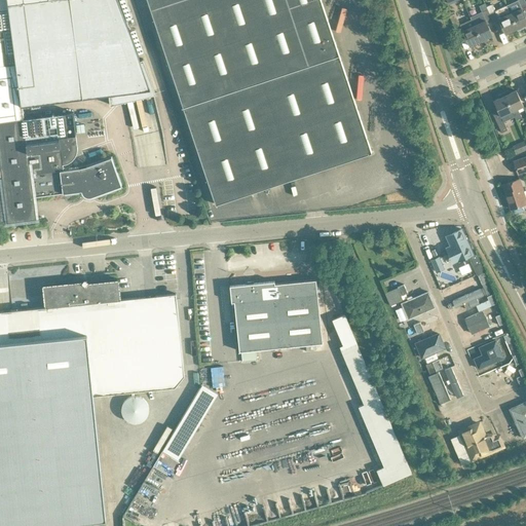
[(118,0),(0,0),(0,222),(42,218),(42,217),(36,217),(34,197),(90,189),(94,196),(121,186),(111,157),(86,166),(79,167),(64,170),(63,164),(64,164),(66,163),(67,163),(68,162),(70,162),(71,161),(73,159),(74,157),(75,156),(76,155),(76,154),(77,153),(77,151),(77,150),(77,149),(77,148),(77,147),(77,145),(73,145),(72,136),(76,135),(73,112),(31,117),(24,118),(22,105),(109,94),(110,105),(156,94),(143,59),(140,60),(118,0)]
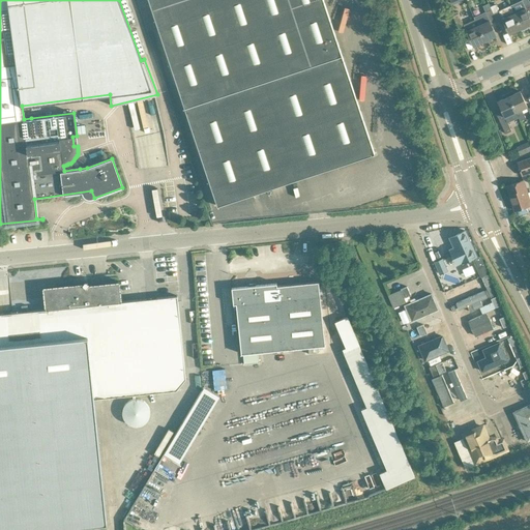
[(148,0),(217,206),(375,153),(323,0),(148,0)]
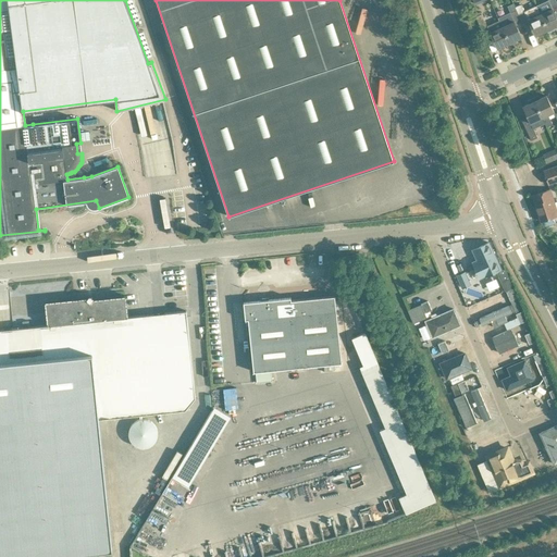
[(386,0),(379,0),(378,0),(379,21),(387,21),(386,0)]
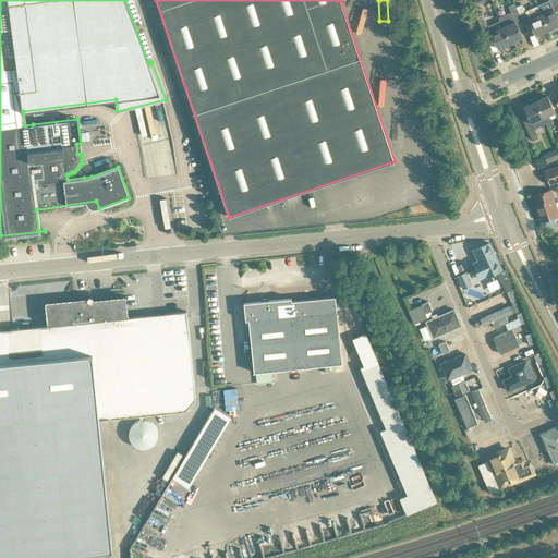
[(557,19),(555,13),(557,11),(557,4),(556,0),(550,0),(549,0),(554,9),(542,14),(548,31),(549,33),(555,29),(554,27),(557,25),(557,19)]
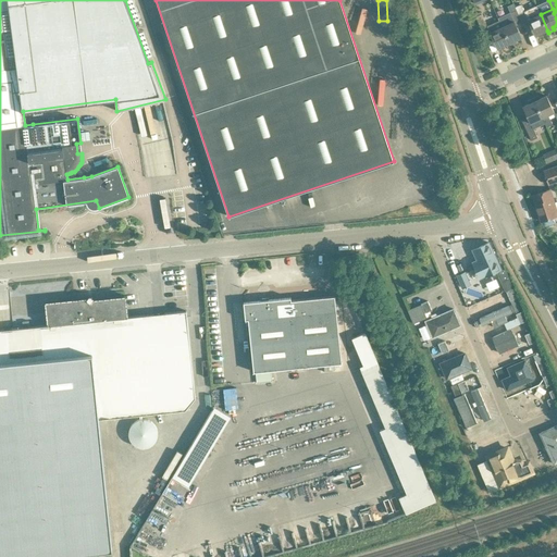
[(516,25),(522,23),(515,8),(514,3),(507,7),(514,21),(502,26),(509,42),(510,45),(516,42),(515,40),(521,37),(516,25)]
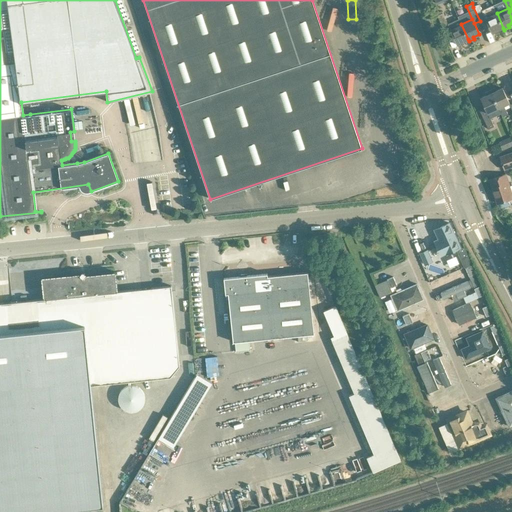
[(503,28),(497,13),(493,5),(481,10),(479,4),(473,7),(480,21),(481,25),(487,22),(492,33),(503,28)]
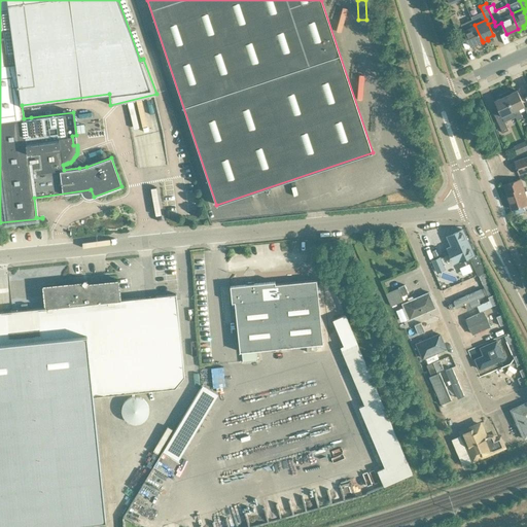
[(482,40),(475,25),(472,20),(461,25),(455,13),(450,15),(460,37),(465,35),(466,38),(467,38),(470,45),(482,40)]
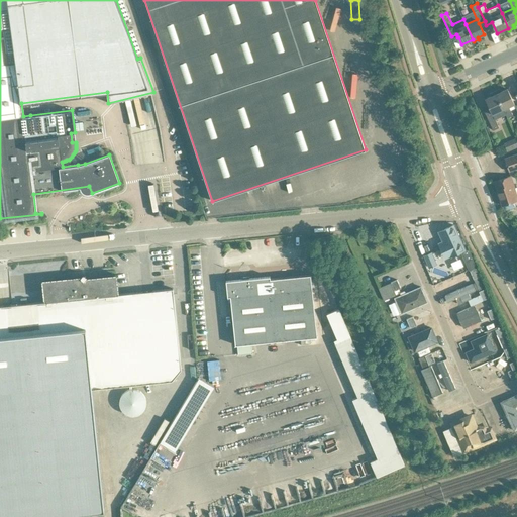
[(351,23),(353,31),(365,28),(363,20),(351,23)]
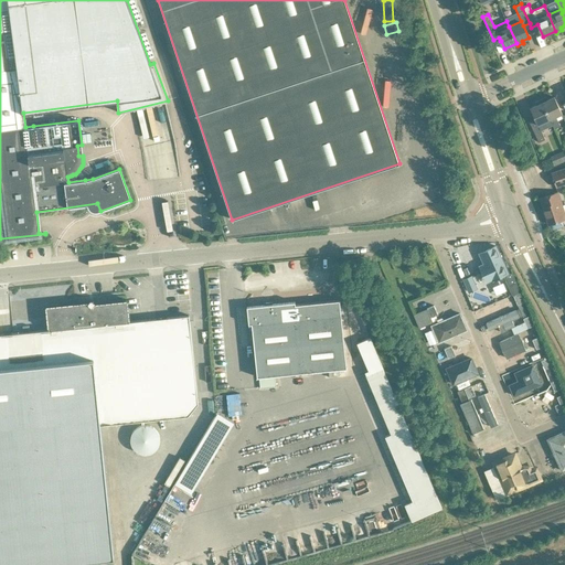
[(412,108),(424,106),(422,91),(408,93),(412,108)]
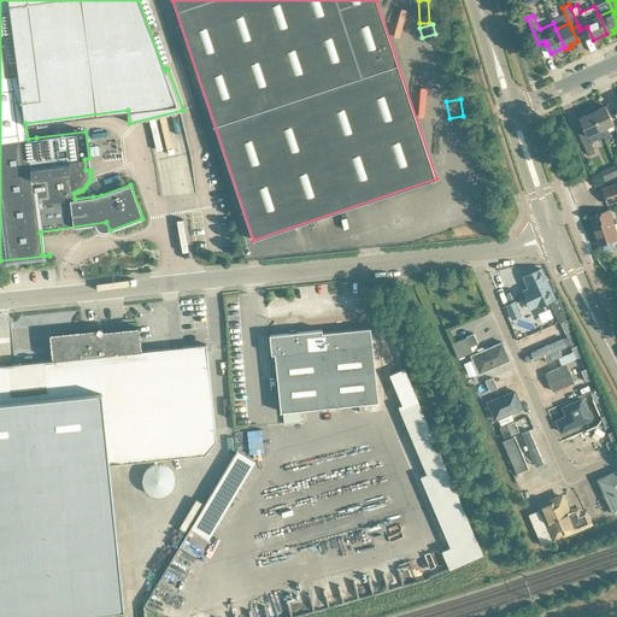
[(597,106),(591,109),(600,130),(605,140),(611,137),(606,128),(613,124),(605,106),(598,109),(597,106)]
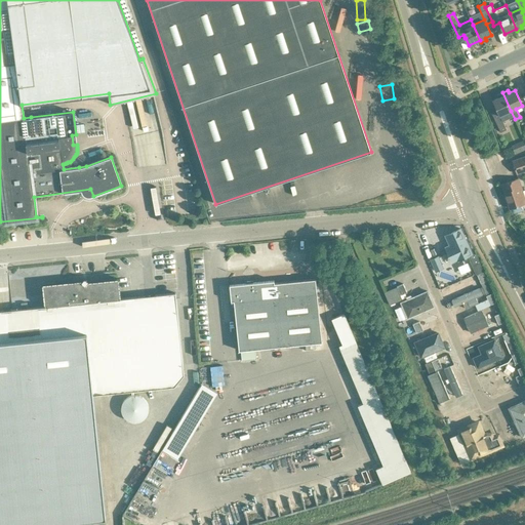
[(511,111),(502,92),(497,95),(498,97),(492,101),(497,110),(491,113),(500,132),(507,129),(500,118),(499,116),(506,113),(508,119),(513,116),(515,119),(511,111)]
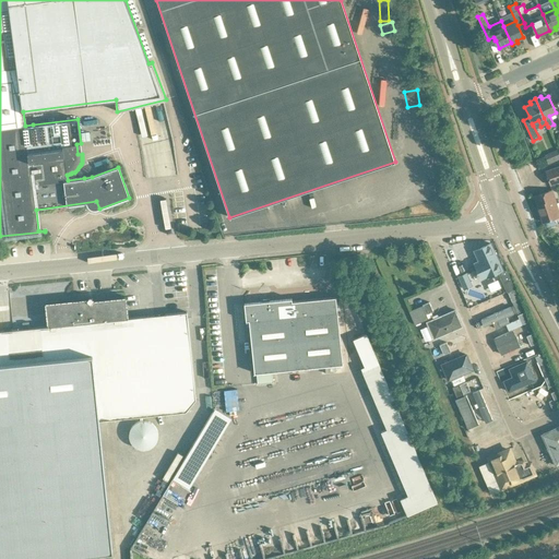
[(424,158),(438,154),(436,144),(420,149),(424,158)]
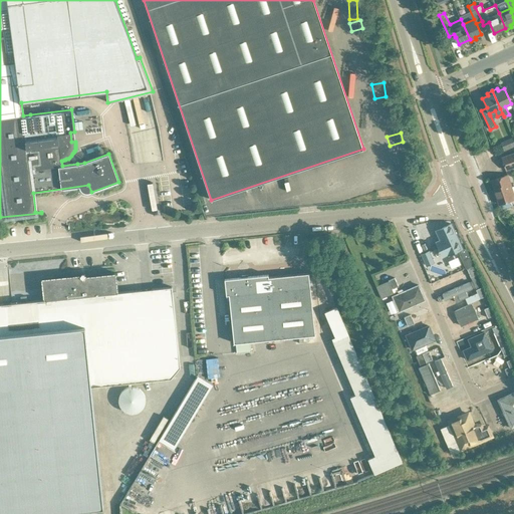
[(513,167),(513,153),(501,158),(506,170),(513,167)]
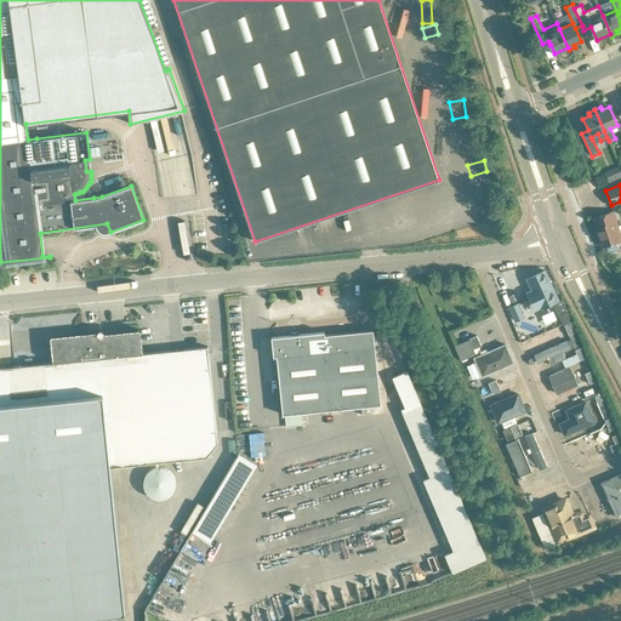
[(611,237),(602,240),(609,260),(620,255),(620,212),(620,214),(604,220),(607,224),(611,237)]
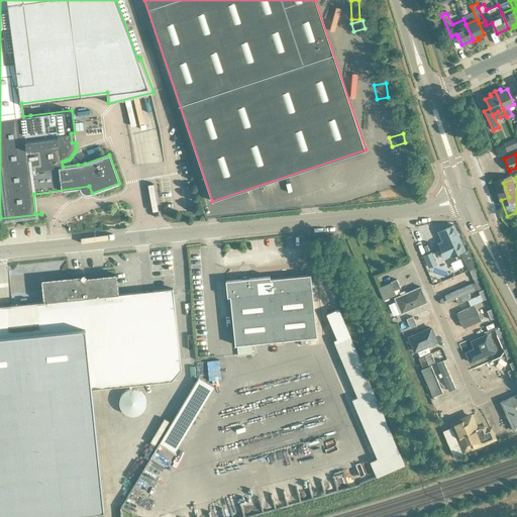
[(444,257),(461,250),(451,226),(434,232),(444,257)]
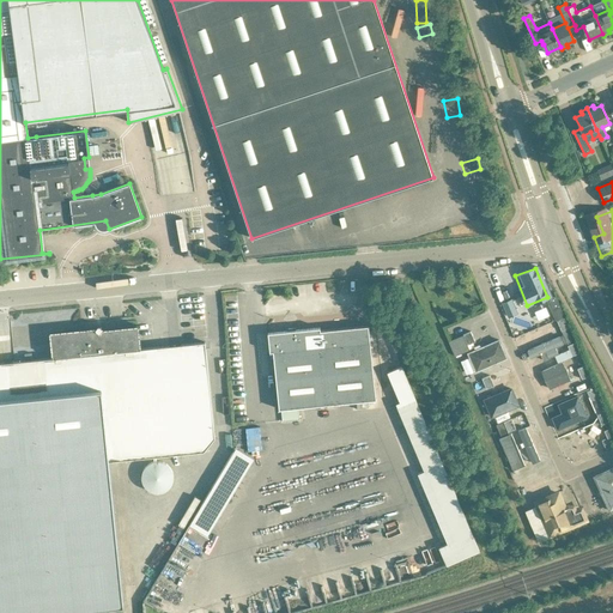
[(552,310),(560,307),(556,296),(548,299),(552,310)]
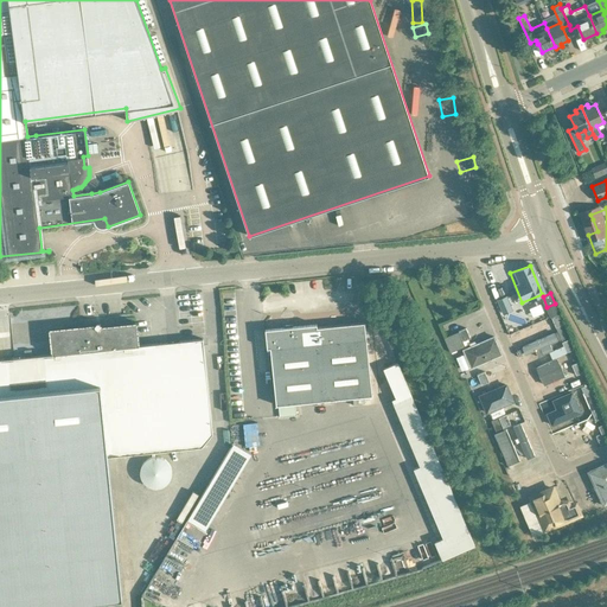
[(498,301),(504,314),(512,310),(506,296),(498,301)]
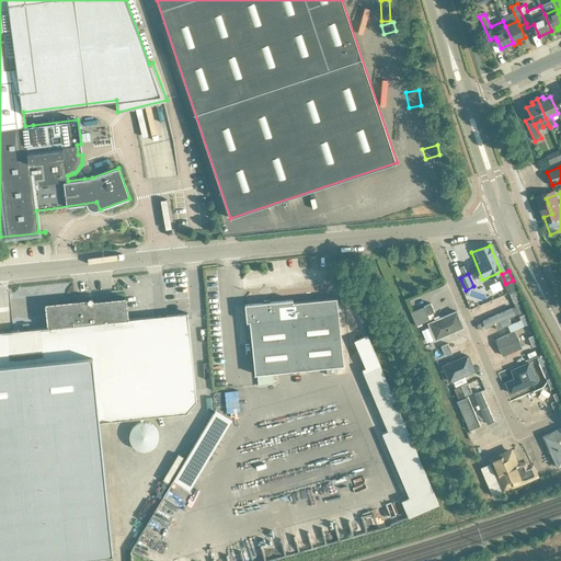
[(516,290),(513,281),(505,284),(510,293),(516,290)]
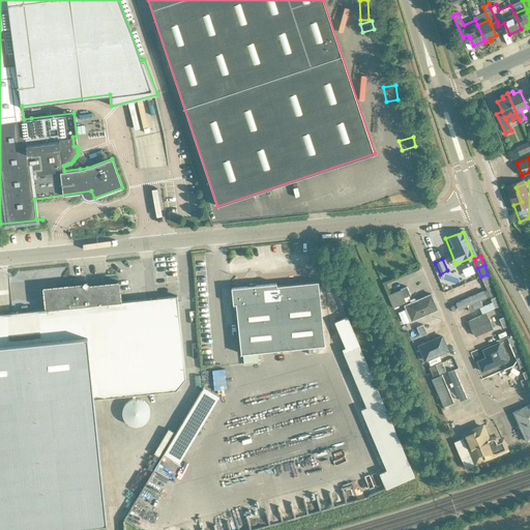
[(486,286),(492,283),(488,274),(481,276),(486,286)]
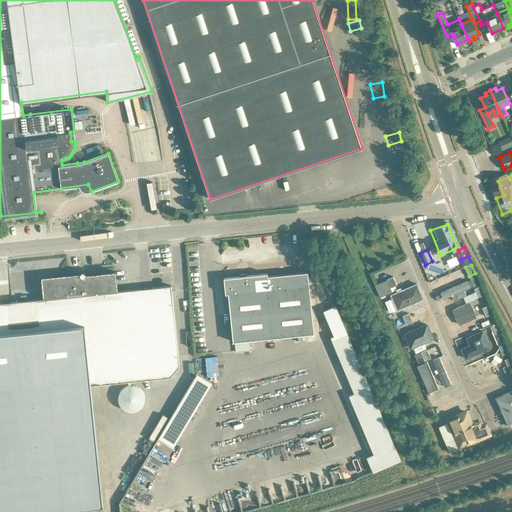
[(43,279),(45,298),(46,298),(0,303),(0,511),(21,511),(103,504),(91,385),(170,377),(179,366),(171,286),(117,291),(117,290),(118,290),(116,271),(43,279)]
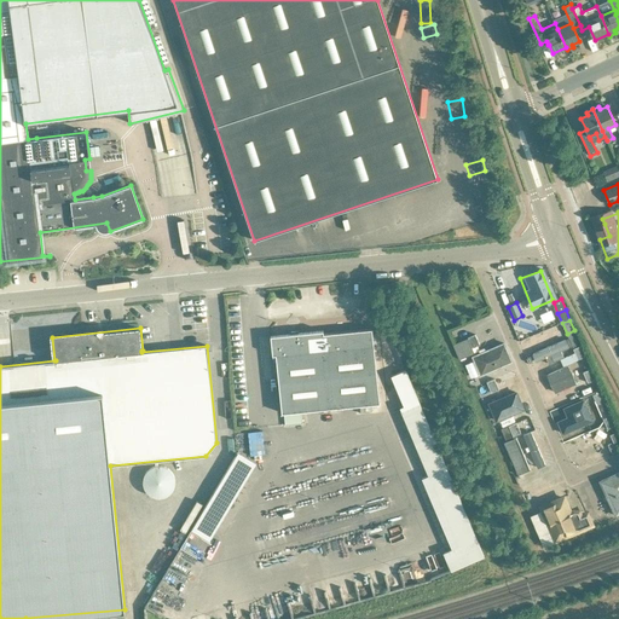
[(271,336),(272,356),(276,354),(282,414),(380,403),(372,329),(324,334),(323,330),(271,336)]
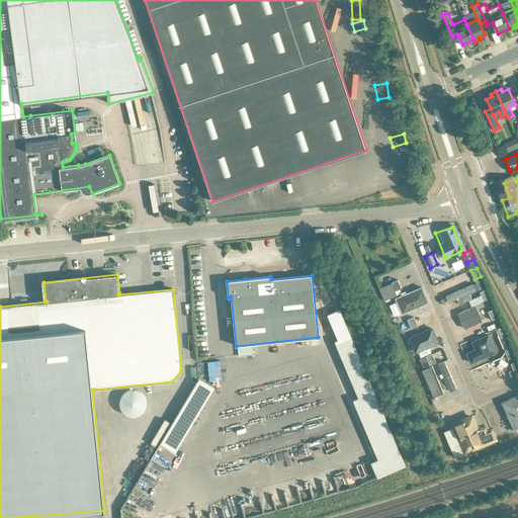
[(395,291),(402,288),(398,279),(392,282),(392,283),(395,291)]
